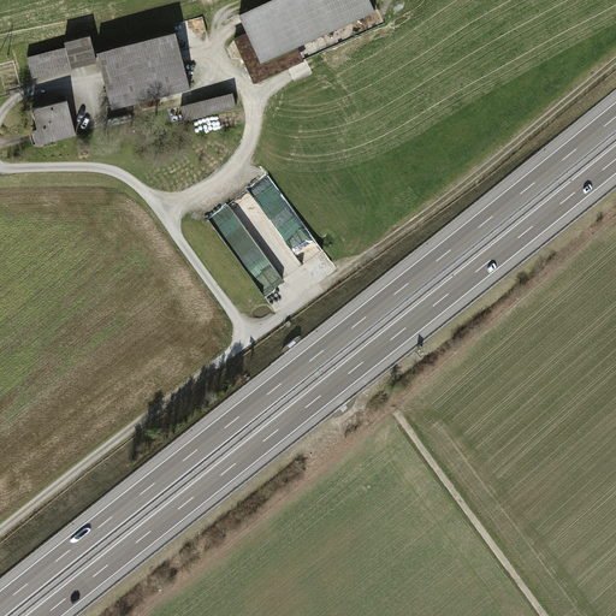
[(236,39),(255,82),(301,60),(294,46),(374,11),(368,0),(267,0),(238,13),(248,34),(236,39)]
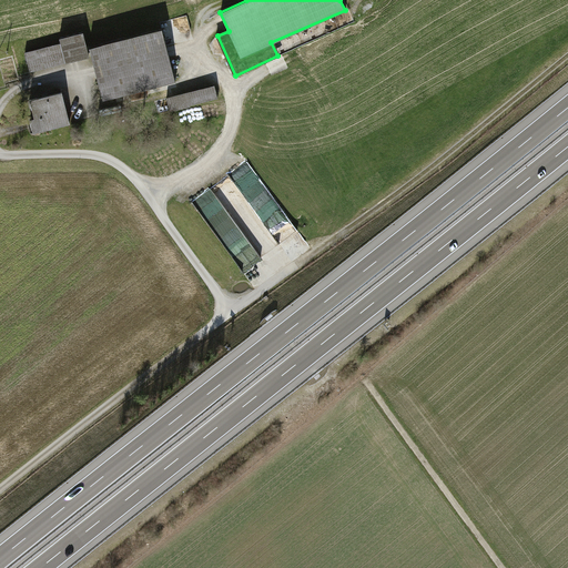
[(161,28),(90,47),(103,99),(174,80),(161,28)]
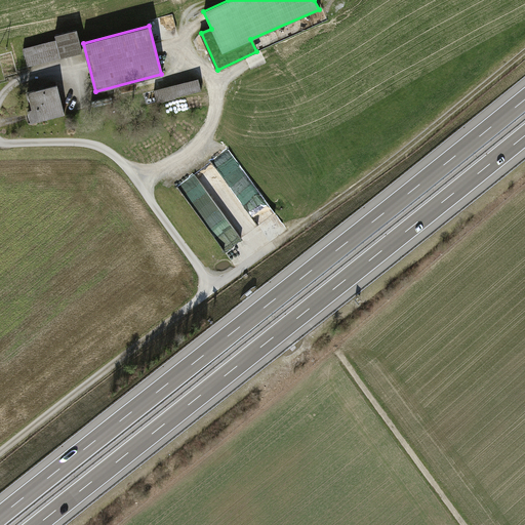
[(25,48),(29,65),(82,51),(76,30),(55,35),(56,40),(25,48)]
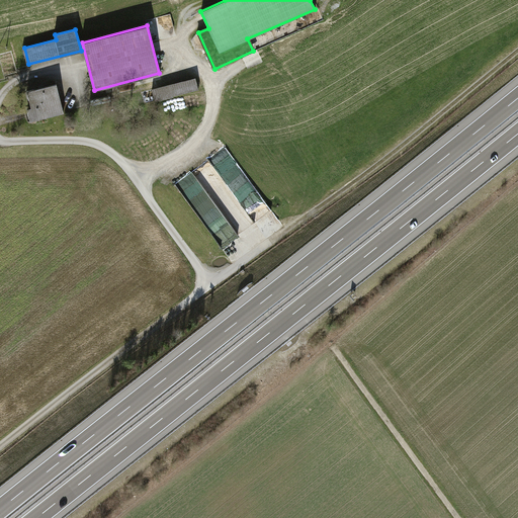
[(154,89),(157,100),(198,89),(195,78),(154,89)]
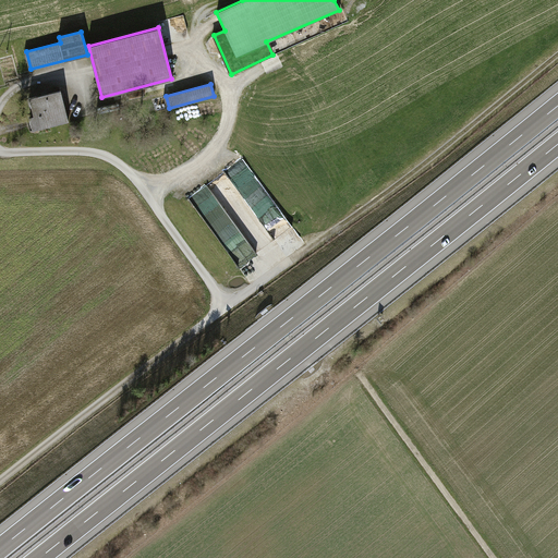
[(29,117),(33,130),(70,121),(61,91),(29,99),(34,116),(29,117)]
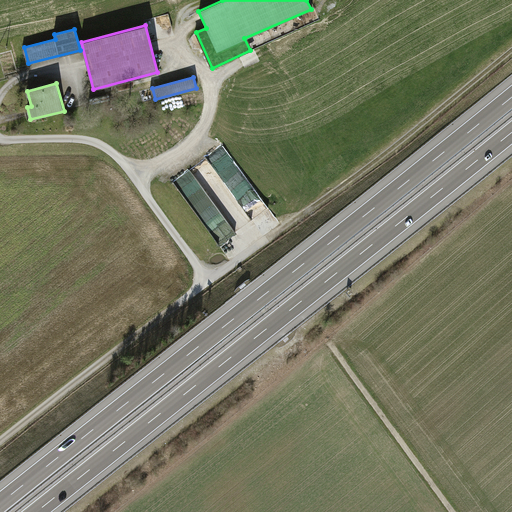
[(193,170),(177,180),(204,220),(210,216),(220,209),(235,233),(253,221),(228,182),(217,190),(209,178),(201,183),(193,170)]
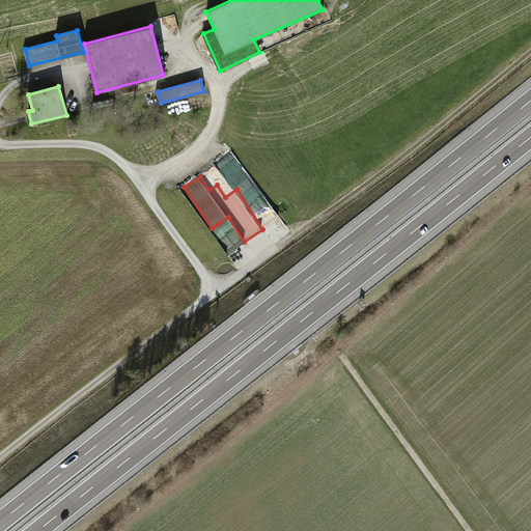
[(224,232),(230,248),(243,242),(235,226),(224,232)]
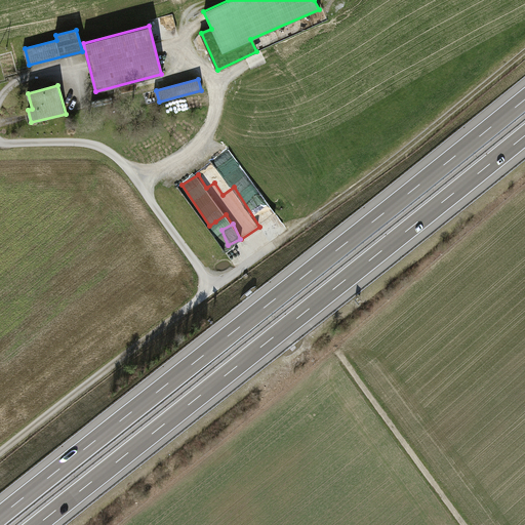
All buildings are outlined.
